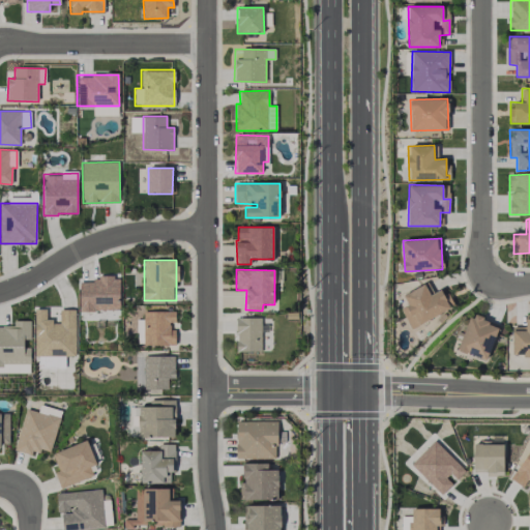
[(120,311),(119,278),(79,278),(80,311),(120,311)]
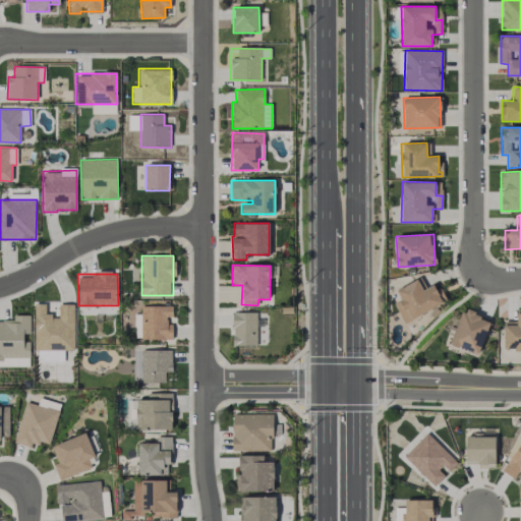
[(73,304),(59,304),(59,315),(45,315),(45,303),(34,303),(35,350),(74,350),(73,304)]
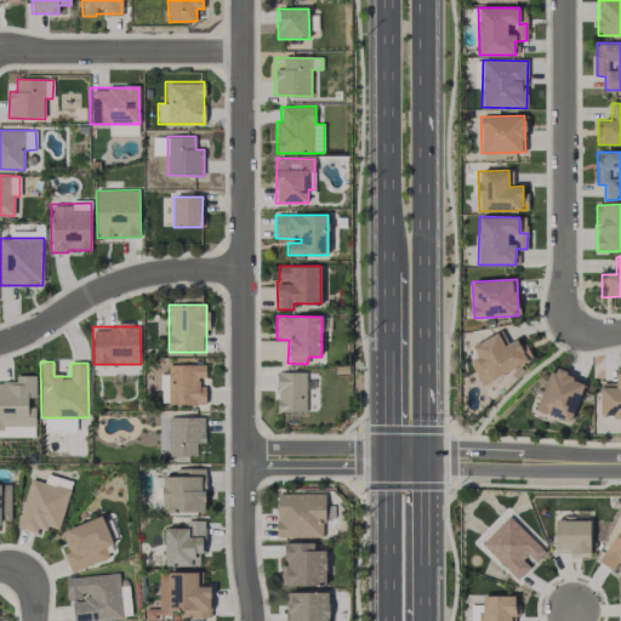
[(204,404),(204,377),(206,377),(206,364),(167,365),(169,404),(204,404)]
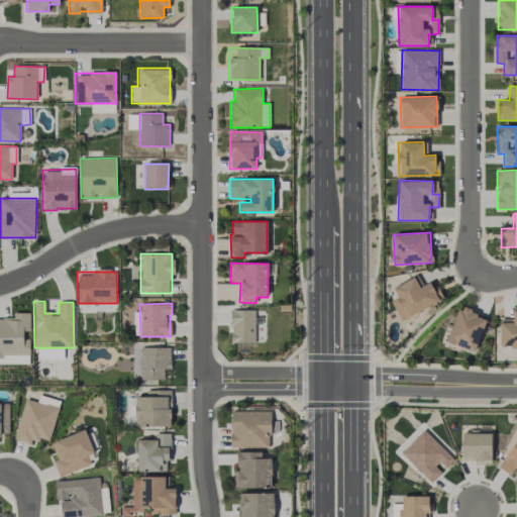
[(446,340),(473,352),(488,318),(460,306),(446,340)]
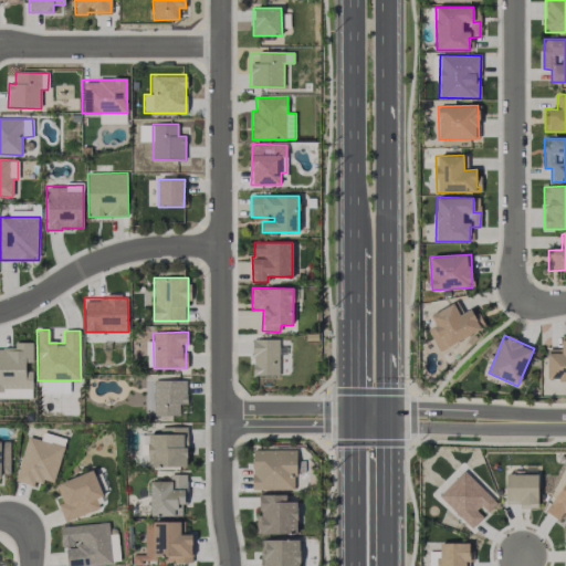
[(565,335),(562,335),(562,349),(547,349),(547,380),(565,379),(565,335)]
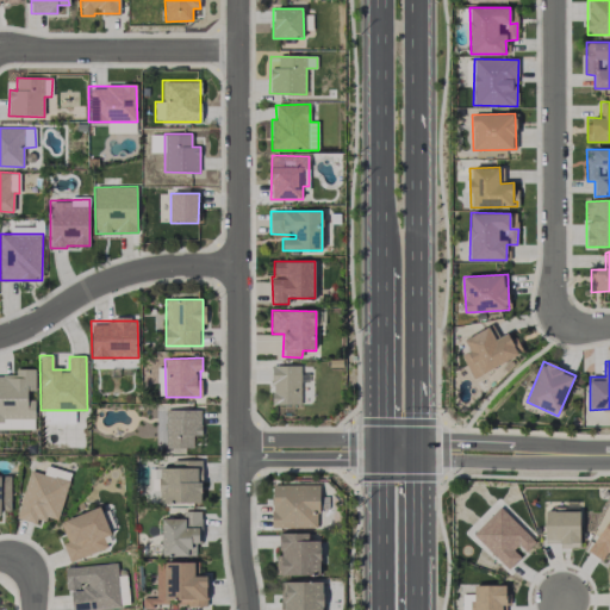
[(272,404),(300,405),(302,366),(273,366),(272,404)]
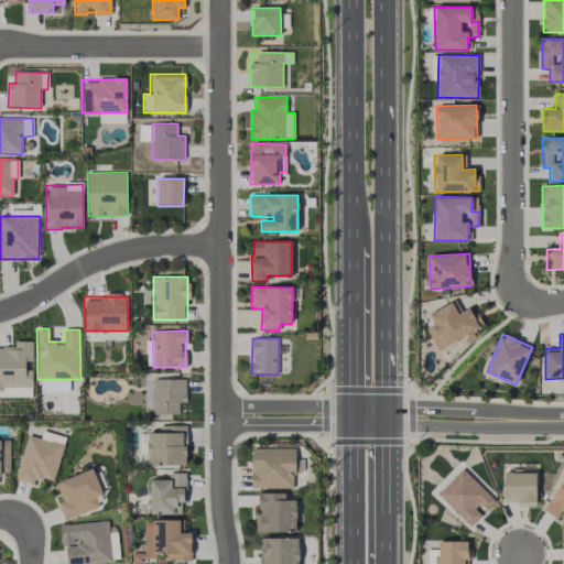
[(32,340),(14,342),(14,347),(0,347),(0,397),(32,397),(32,367),(32,340)]
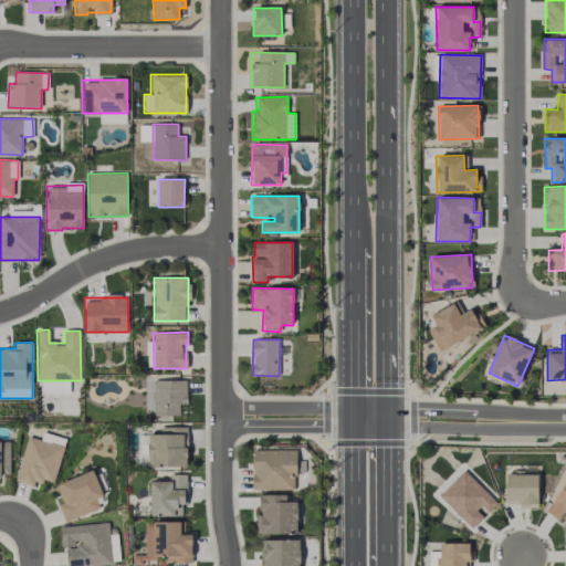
[(186,467),(186,427),(159,427),(159,435),(148,433),(148,465),(186,467)]
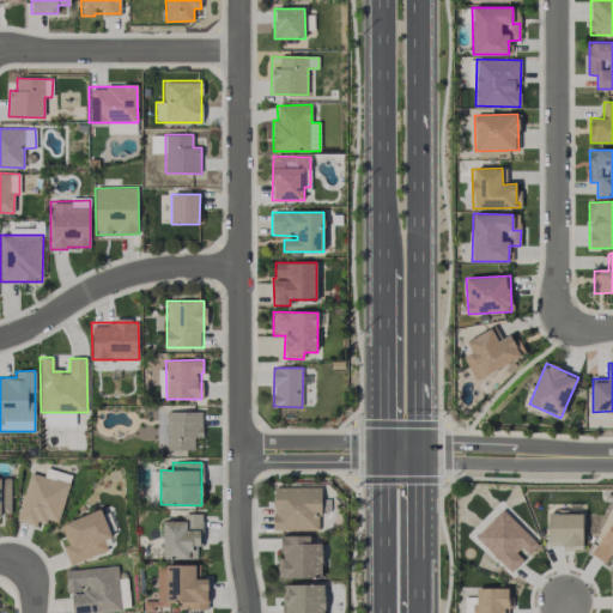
[(58,525),(71,475),(47,468),(44,477),(30,473),(17,521),(37,526),(38,519),(58,525)]
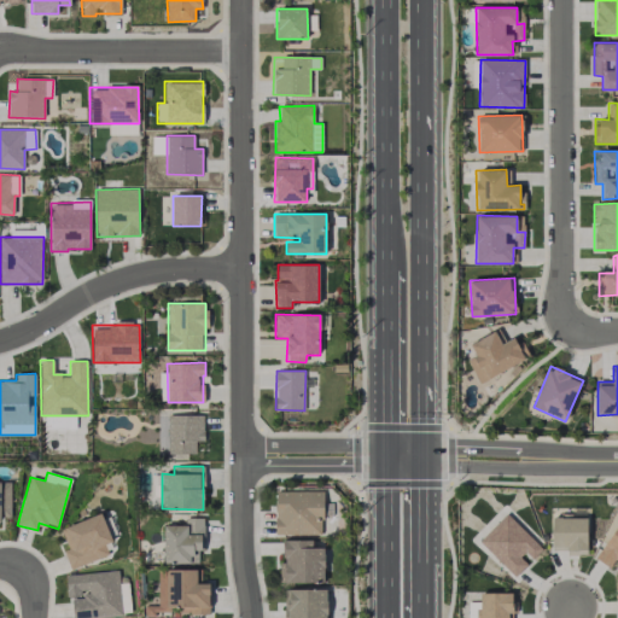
[(322,535),(322,490),(275,491),(275,535),(322,535)]
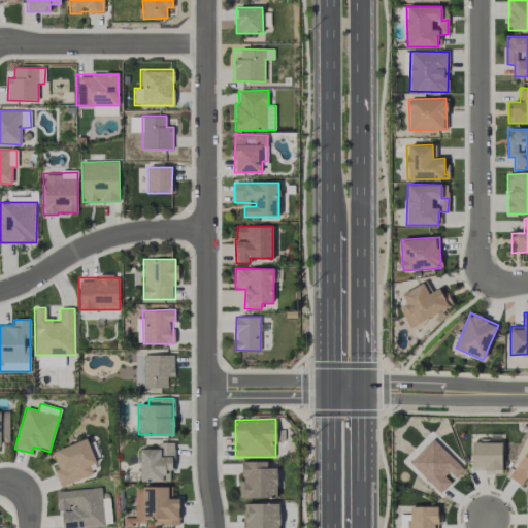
[(60,487),(93,474),(89,464),(96,462),(87,438),(52,452),(59,469),(54,470),(60,487)]
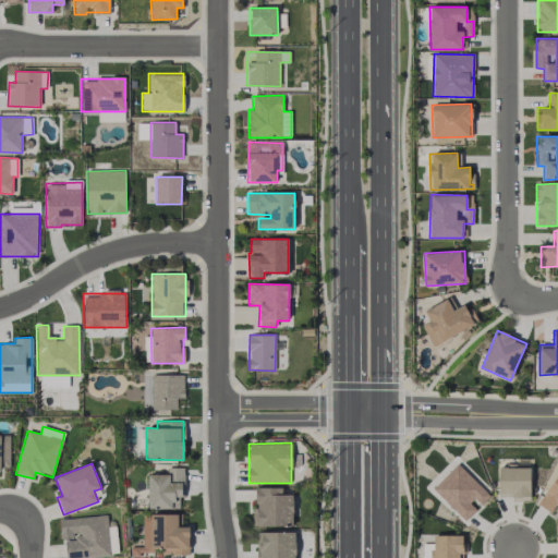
[(490,495),(457,463),(432,489),(464,521),(478,507),(490,495)]
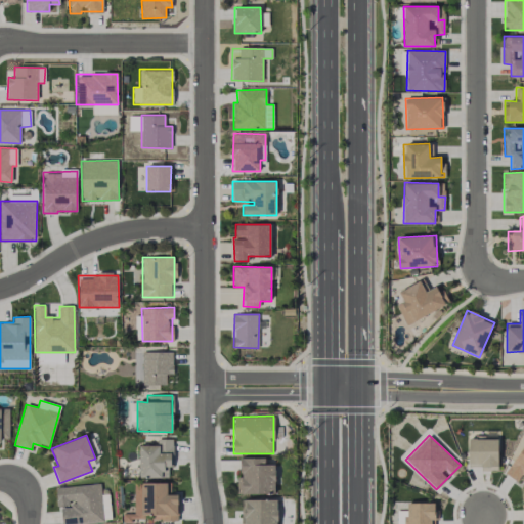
[(498,470),(497,438),(468,439),(469,467),(480,467),(480,470),(498,470)]
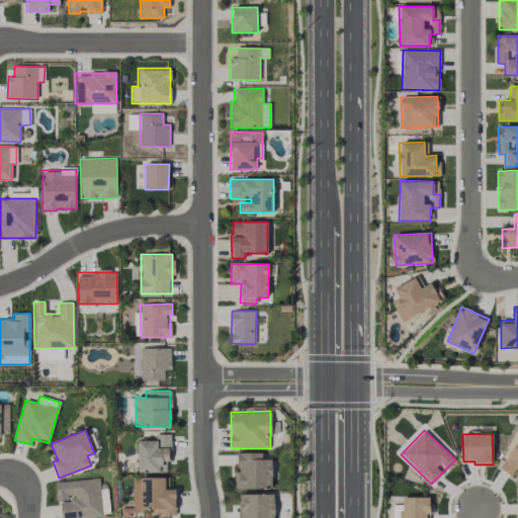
[(138,440),(138,471),(162,471),(162,461),(170,461),(170,434),(155,434),(155,440),(138,440)]
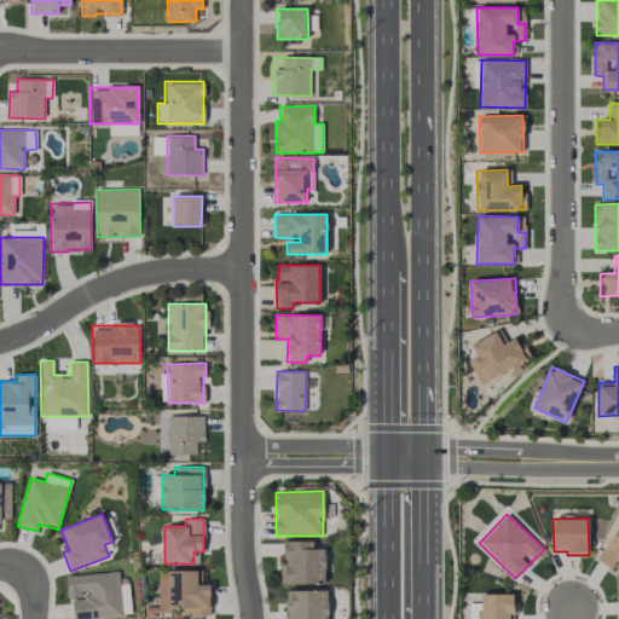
[(618,525),(596,559),(613,572),(618,576),(618,525)]
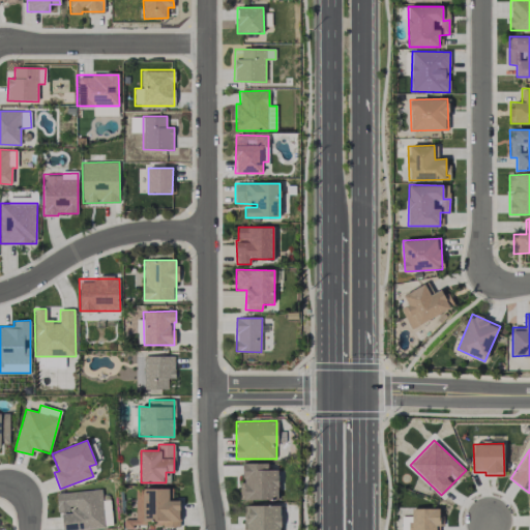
[(278,500),(278,469),(268,469),(268,464),(243,463),(243,482),(240,482),(239,499),(278,500)]
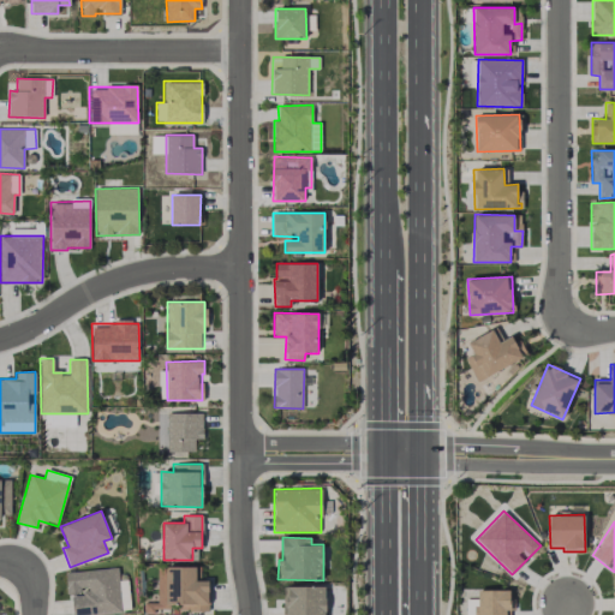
[(209,608),(208,580),(196,580),(196,566),(157,567),(157,609),(209,608)]
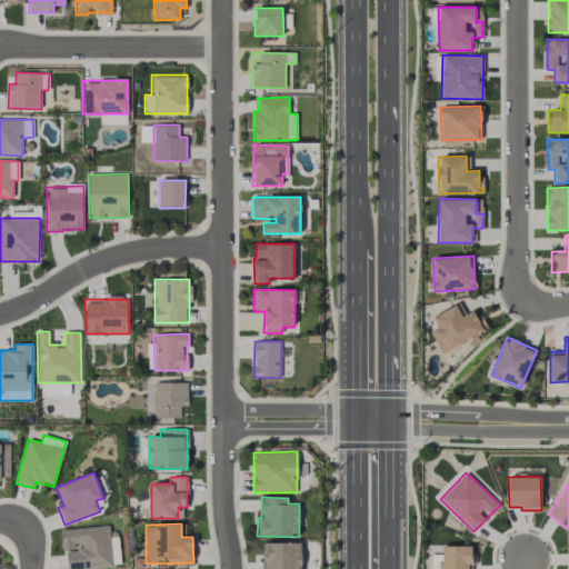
[(67,568),(82,568),(112,567),(109,526),(60,529),(62,549),(66,548),(67,568)]
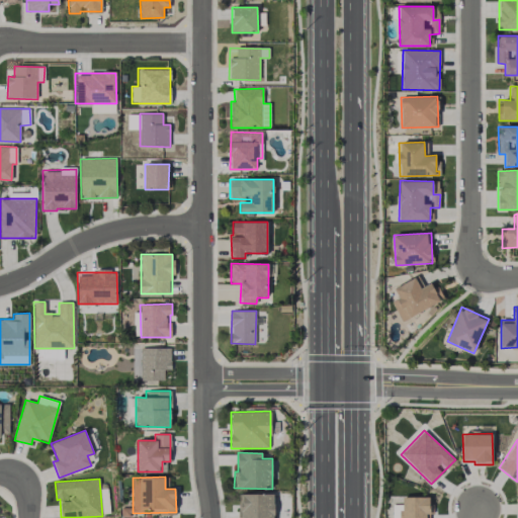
[(103,514),(109,513),(106,488),(100,489),(103,514)]
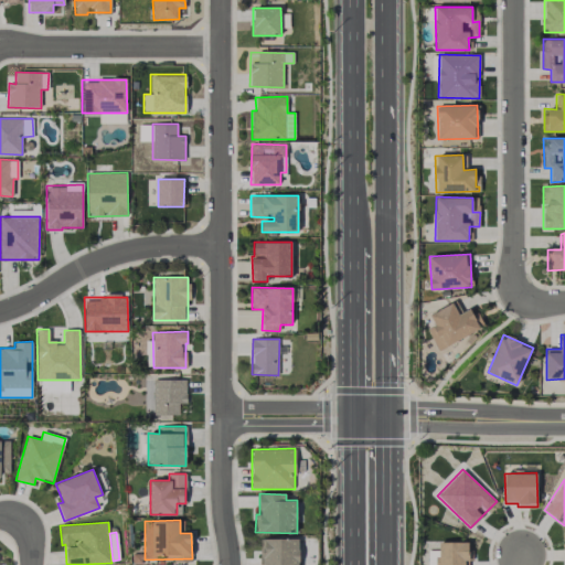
[(298,564),(299,539),(260,539),(260,564),(298,564)]
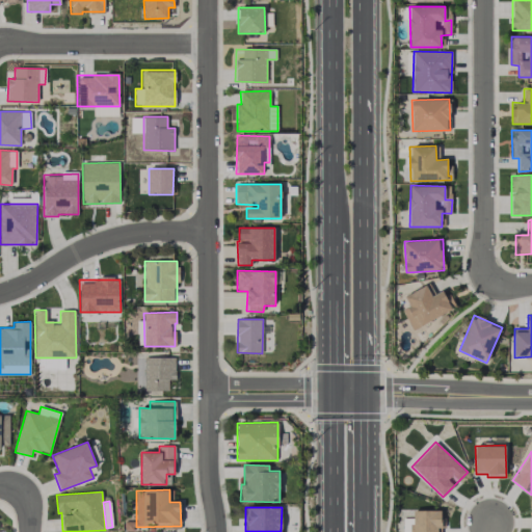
[(440,531),(440,510),(413,509),(411,531),(440,531)]
